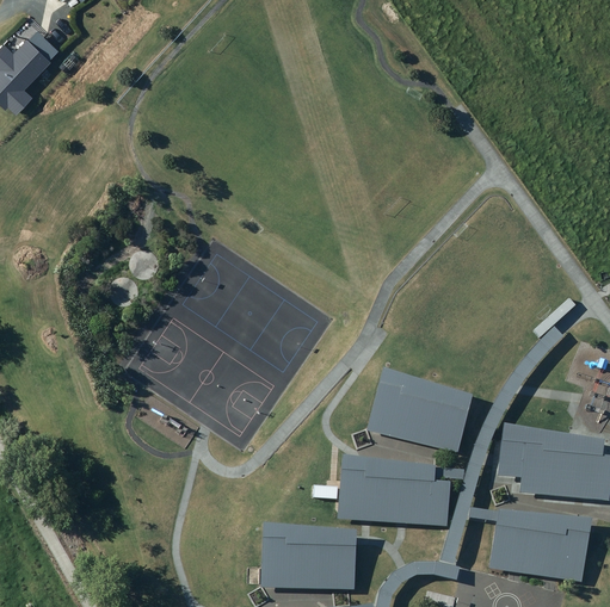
[(8,49),(0,39),(0,73),(18,91),(49,57),(48,56),(57,47),(35,25),(25,36),(23,33),(8,49)]
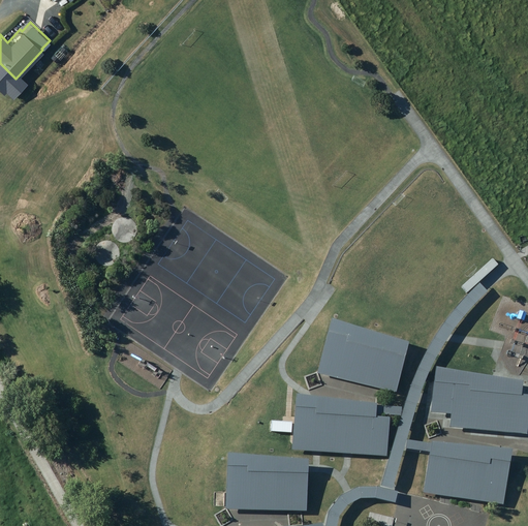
[(148,217),(144,223),(148,225),(152,220),(148,217)]
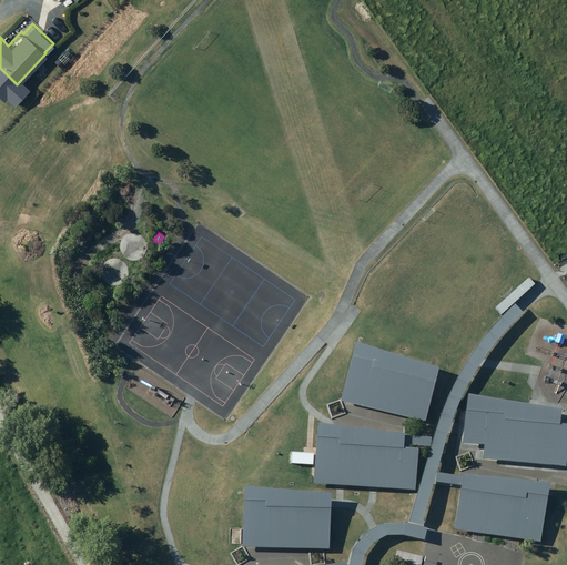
[(354,346),(342,400),(426,420),(438,366),(354,346)]
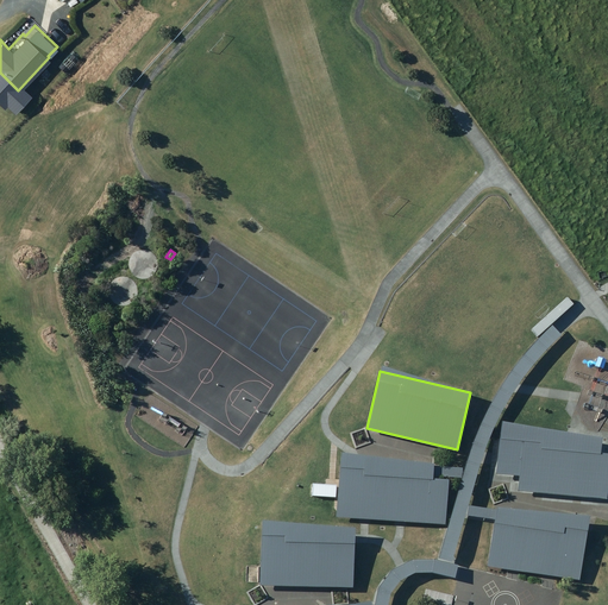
[(595,438),(495,422),(493,471),(516,473),(514,489),(605,498),(607,451),(596,451),(595,438)]
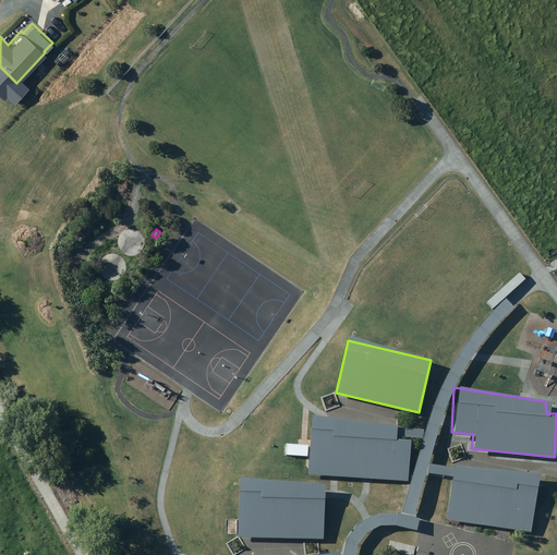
[(309,473),(408,480),(411,441),(396,439),(397,424),(312,420),(309,473)]
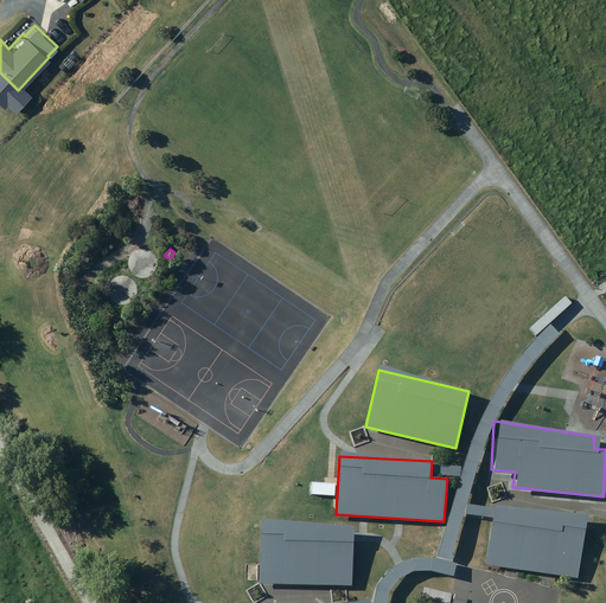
[(486,564),(578,577),(586,518),(495,505),(486,564)]
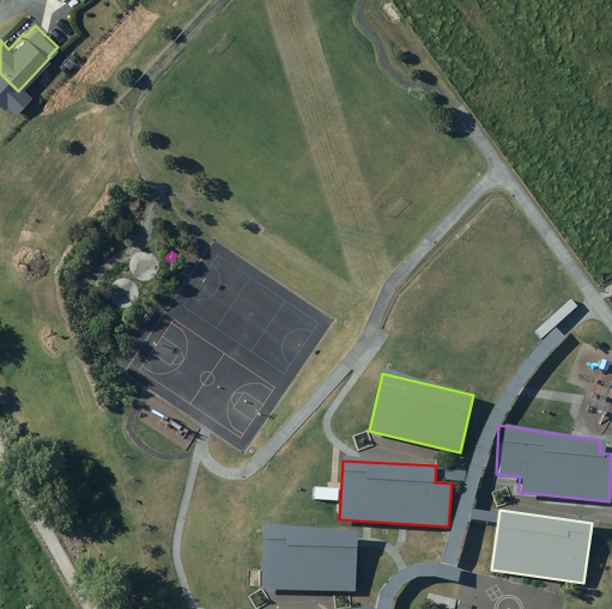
[(261,589),(356,590),(357,530),(262,529),(261,589)]
